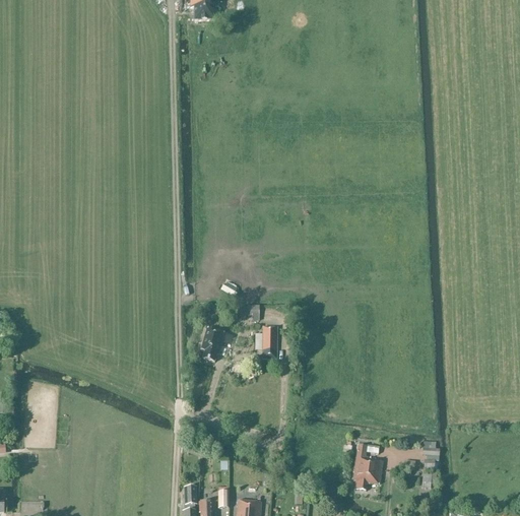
[(194,19),(215,18),(214,9),(218,8),(217,0),(186,0),(186,6),(190,6),(194,6),(194,19)]
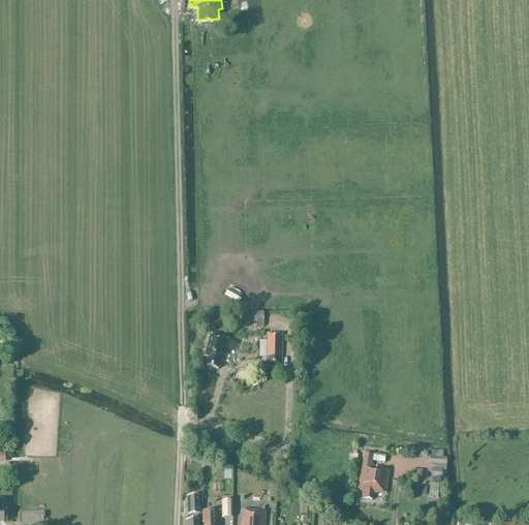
[(263,310),(244,310),(244,317),(256,316),(256,323),(263,323),(263,310)]
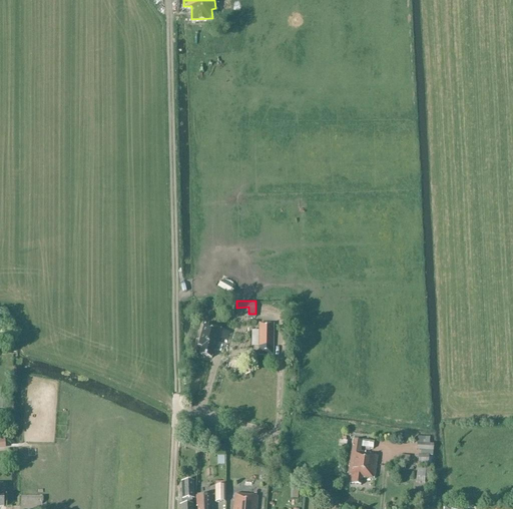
[(259,321),(259,352),(273,352),(273,321),(259,321)]
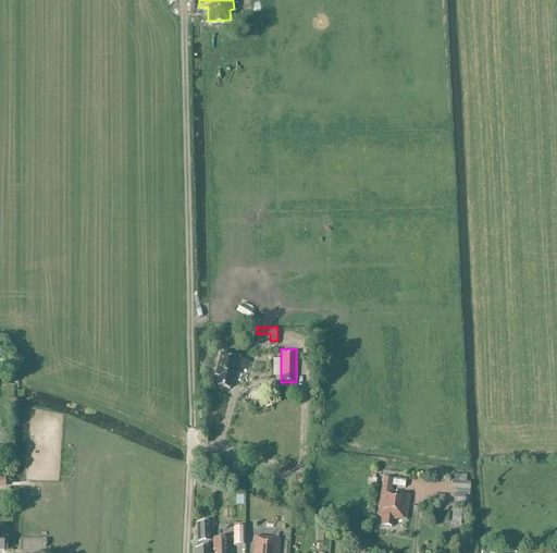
[(240,355),(222,349),(214,372),(220,373),(218,382),(230,385),(232,377),(234,378),(240,355)]
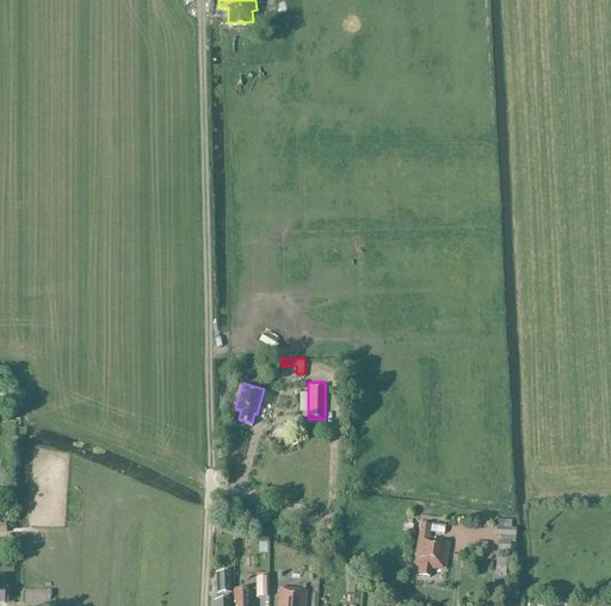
[(512,517),(498,515),(497,532),(501,532),(501,537),(499,537),(498,548),(513,548),(513,538),(516,538),(517,525),(511,525),(512,517)]
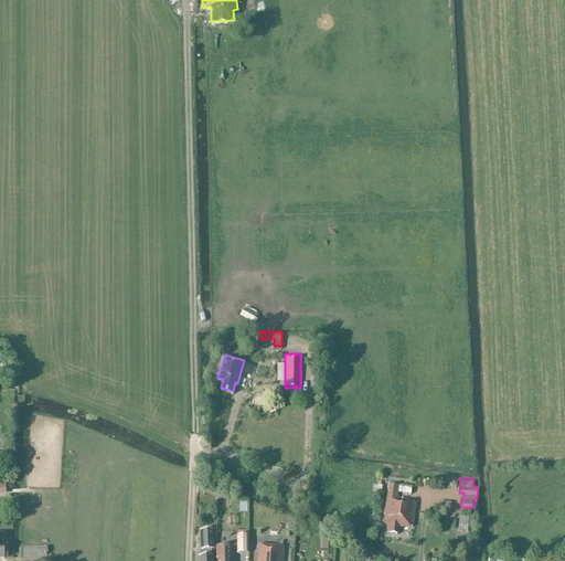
[(221,485),(206,480),(204,487),(219,491),(221,485)]
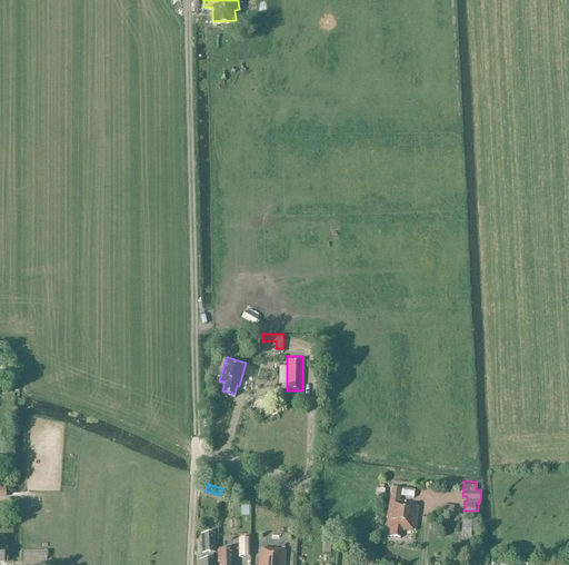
[(415,528),(418,503),(410,502),(410,499),(399,498),(401,486),(392,485),(387,524),(389,524),(387,533),(400,534),(401,526),(415,528)]
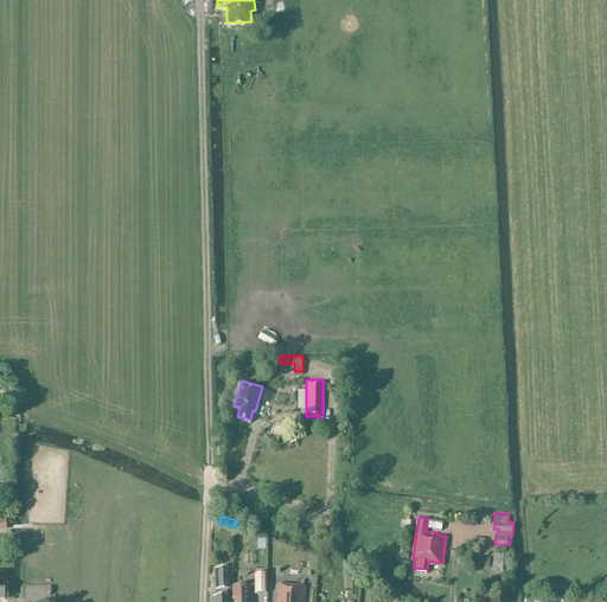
[(510,549),(494,548),(492,567),(503,568),(503,562),(508,563),(510,549)]
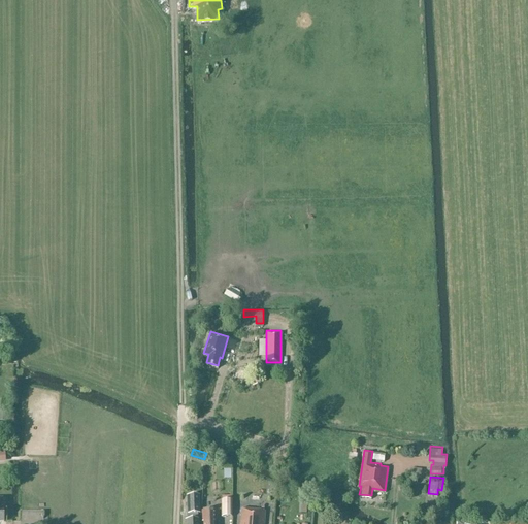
[(197,523),(197,511),(200,511),(200,492),(186,493),(187,523),(197,523)]
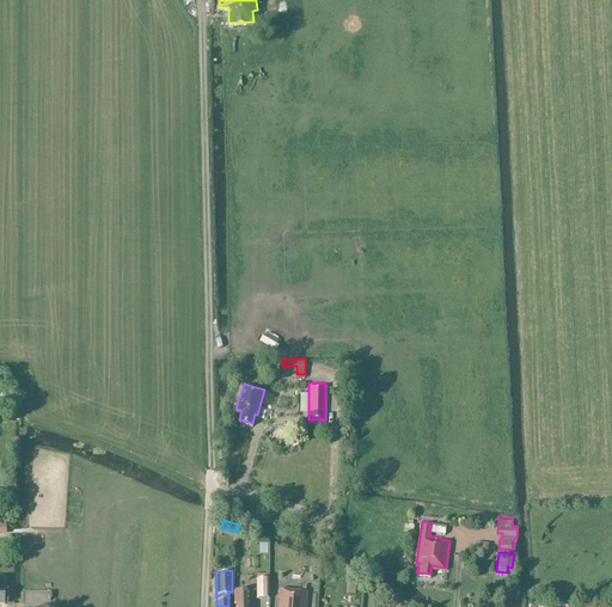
[(269,575),(256,575),(256,595),(269,595),(269,575)]
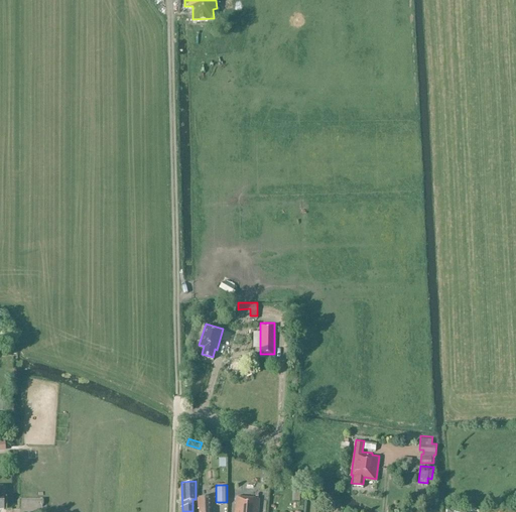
[(257,511),(259,496),(236,495),(234,511),(257,511)]
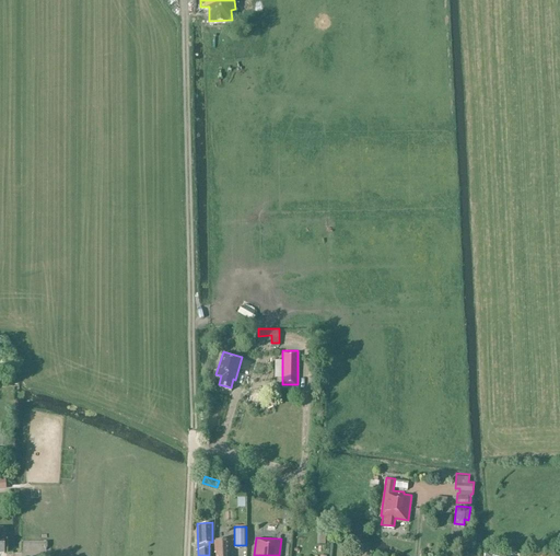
[(216,555),(228,555),(228,539),(214,539),(214,549),(217,549),(216,555)]
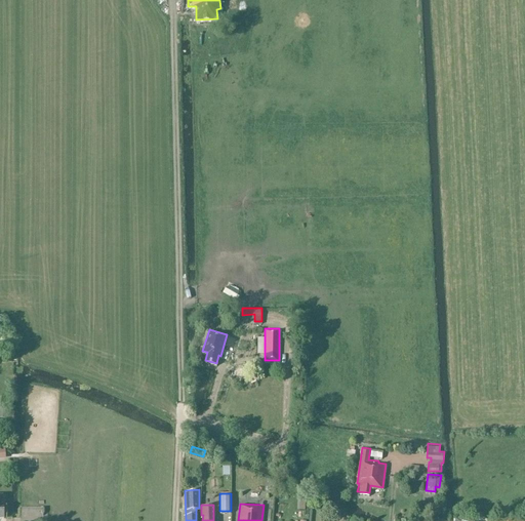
All buildings are outlined.
